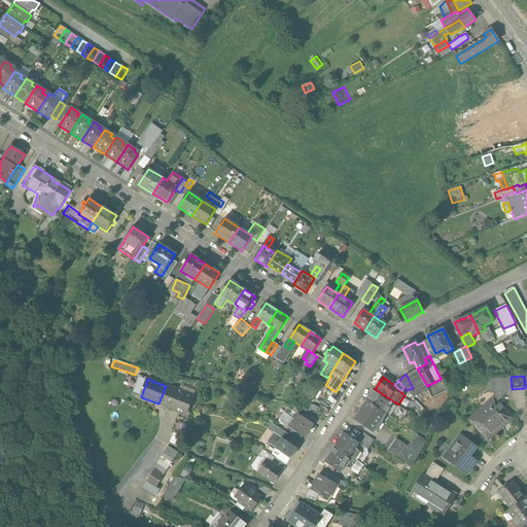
[(192,396),(166,386),(160,400),(170,405),(173,406),(174,402),(187,408),(192,396)]
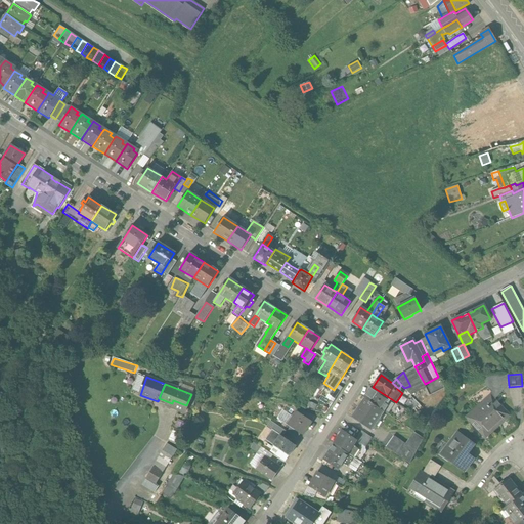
[(387,396),(373,387),(364,398),(380,408),(387,396)]
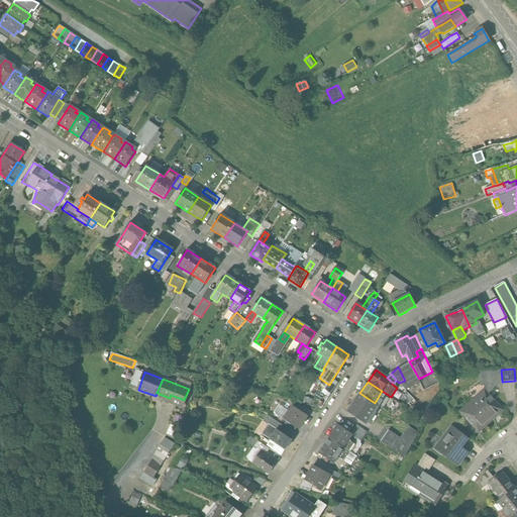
[(484,390),(469,403),(472,406),(463,414),(460,411),(459,412),(479,432),(480,431),(478,429),(493,416),(495,418),(503,411),(484,390)]
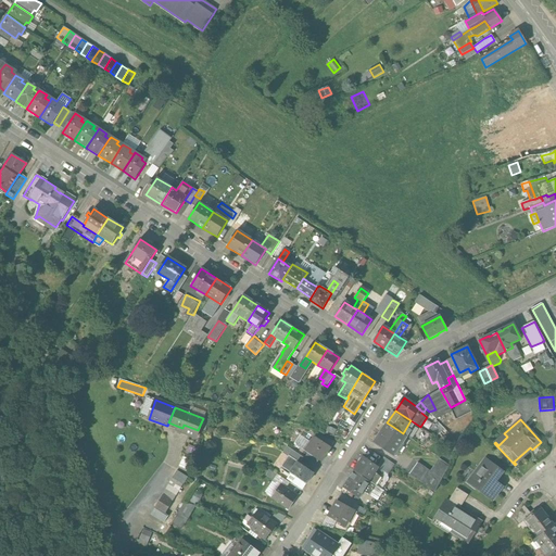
[(403,433),(387,422),(374,443),(393,456),(406,437),(403,433)]
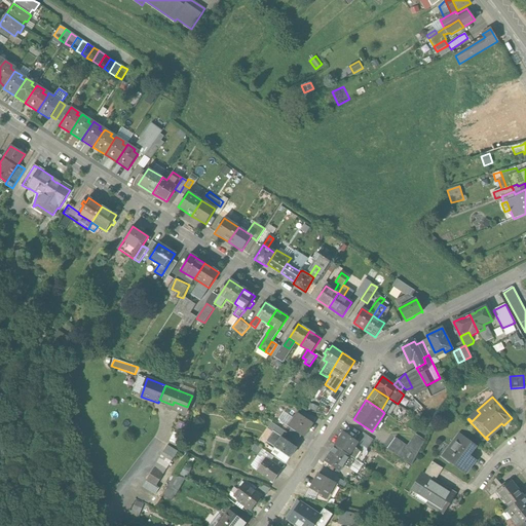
[(173,405),(170,404),(168,407),(185,413),(187,407),(174,402),(173,405)]
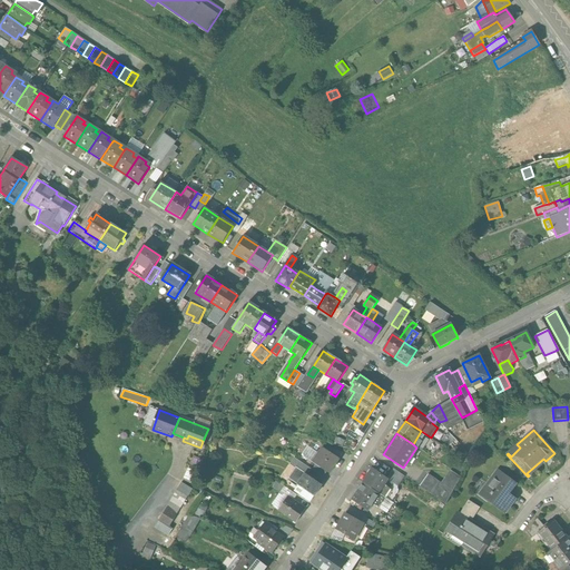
[(308,450),(300,445),(295,451),(304,457),(308,450)]
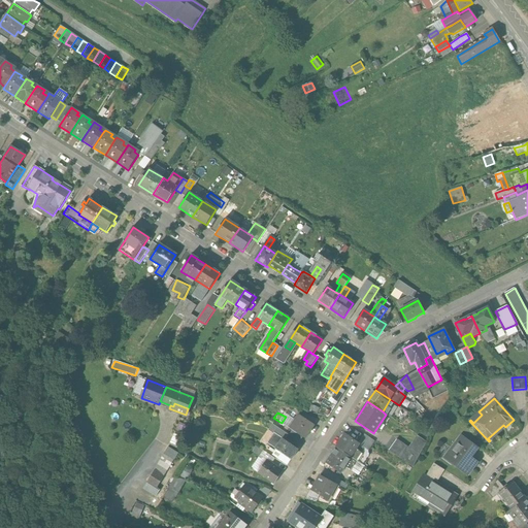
[(315,425),(299,415),(290,429),(305,439),(315,425)]
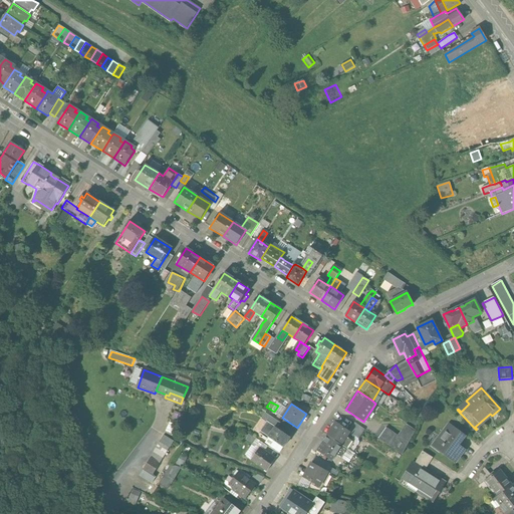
[(280,424),(270,417),(267,422),(277,429),(280,424)]
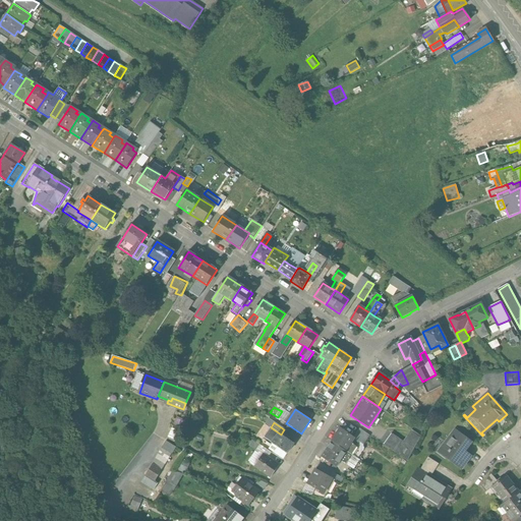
[(281,435),(271,427),(264,438),(287,455),(294,444),(281,435)]
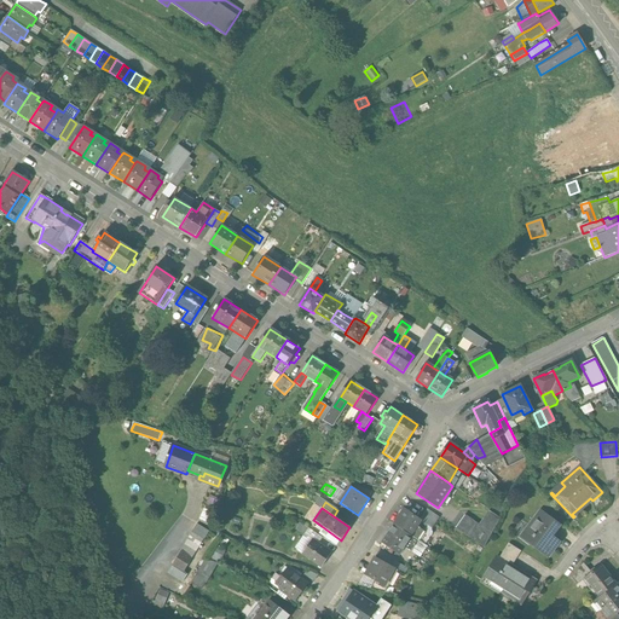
[(394,525),(411,536),(422,520),(405,509),(394,525)]
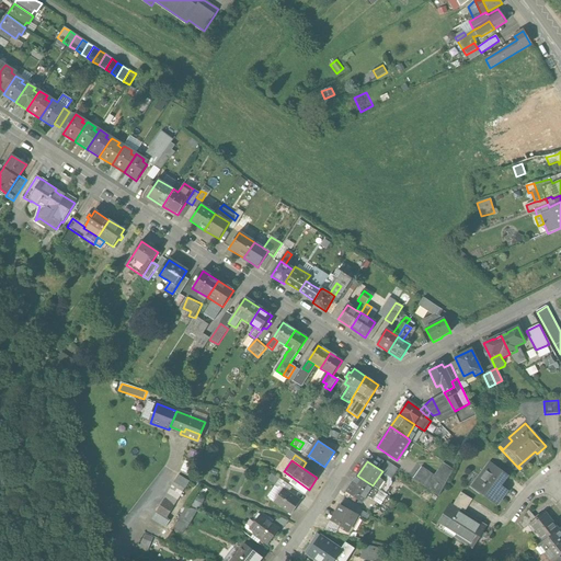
[(416,462),(410,474),(415,478),(422,465),(416,462)]
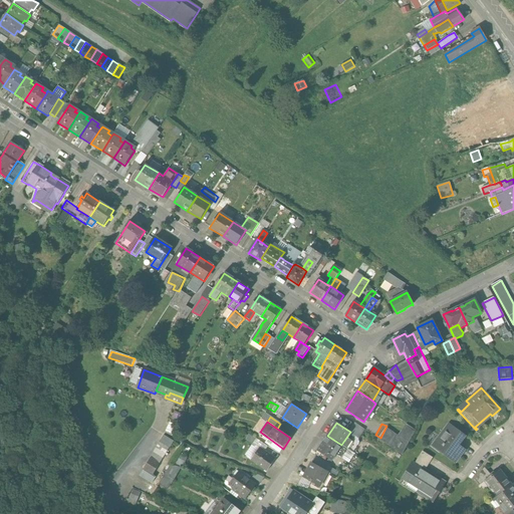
[(449,425),(433,446),(456,463),(465,450),(457,444),(464,435),(449,425)]
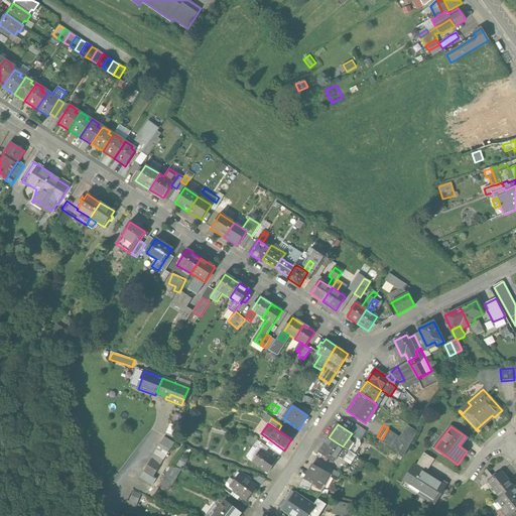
[(399,437),(389,431),(382,441),(392,448),(399,437)]
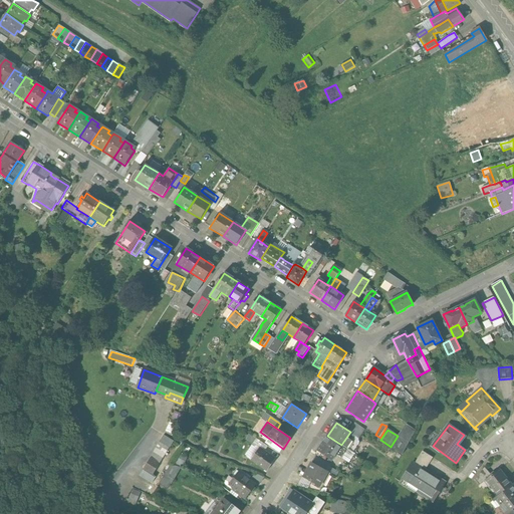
[(164,436),(150,458),(151,459),(145,470),(153,475),(173,441),(164,436)]
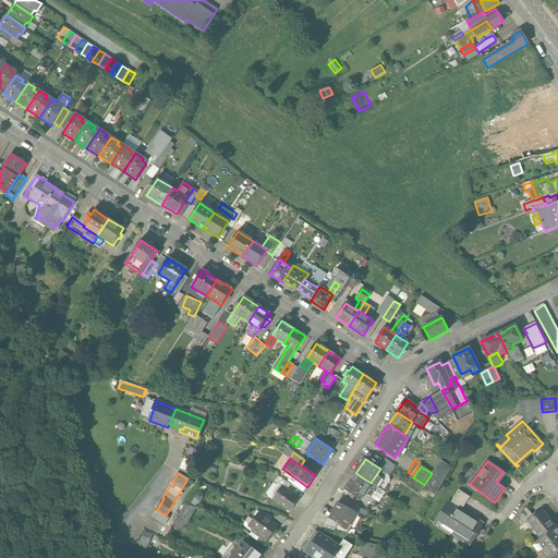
[(371,483),(355,473),(343,490),(351,495),(350,497),(353,499),(354,497),(360,500),(364,493),(371,483)]
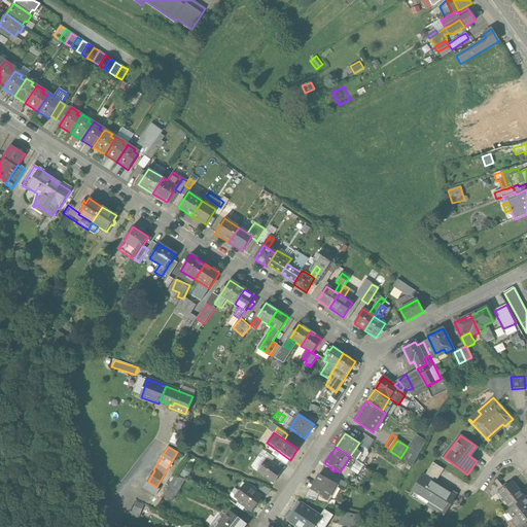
[(290,460),(281,454),(277,458),(287,465),(290,460)]
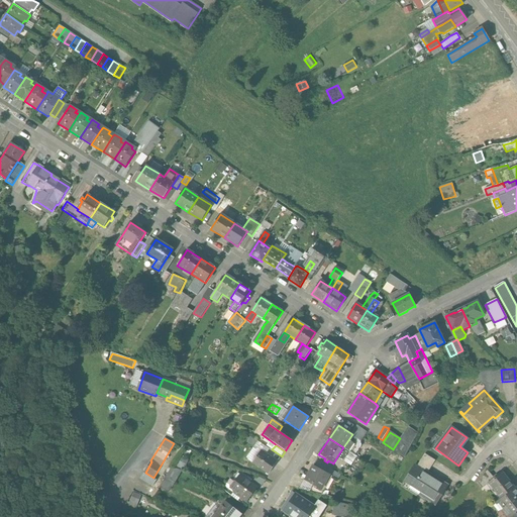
[(348,450),(343,447),(337,456),(342,459),(348,450)]
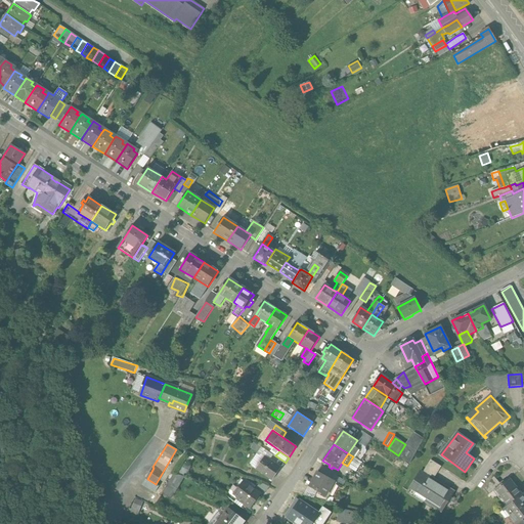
[(264,457),(257,468),(274,480),(281,470),(264,457)]
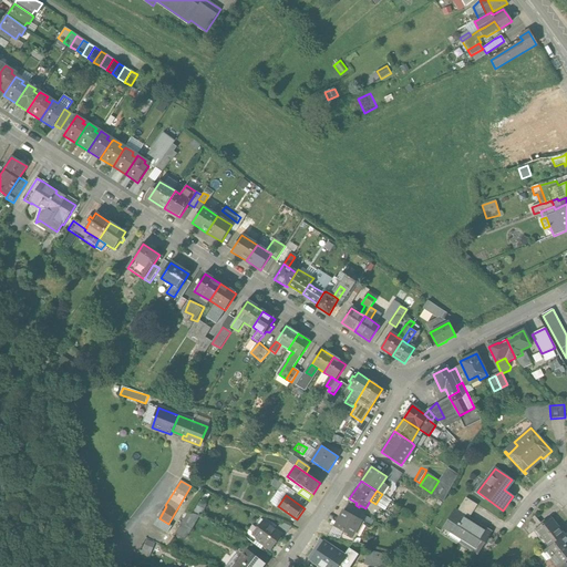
[(466,498),(460,509),(471,516),(477,505),(466,498)]
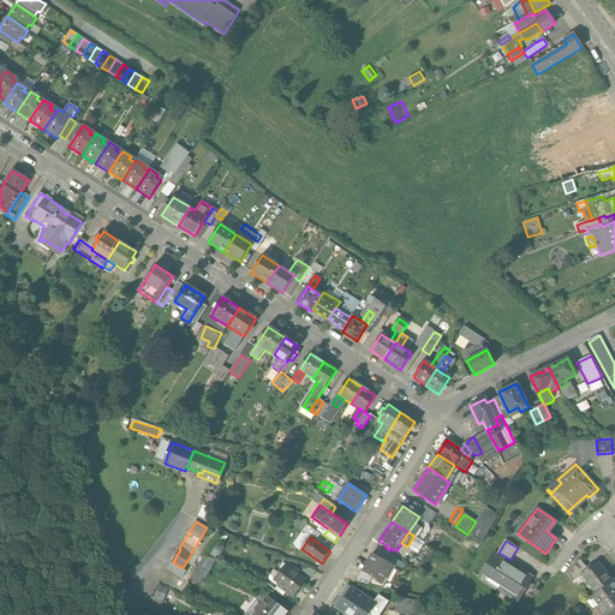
[(206,553),(193,579),(206,584),(218,559),(206,553)]
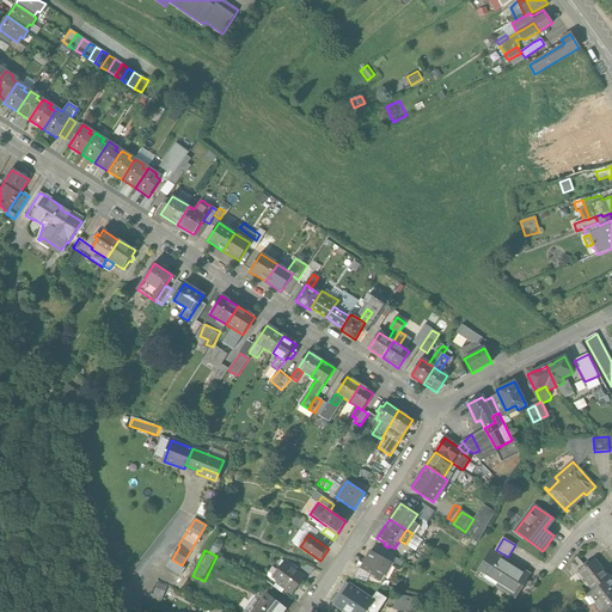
[(390,562),(369,551),(360,569),(380,579),(390,562)]
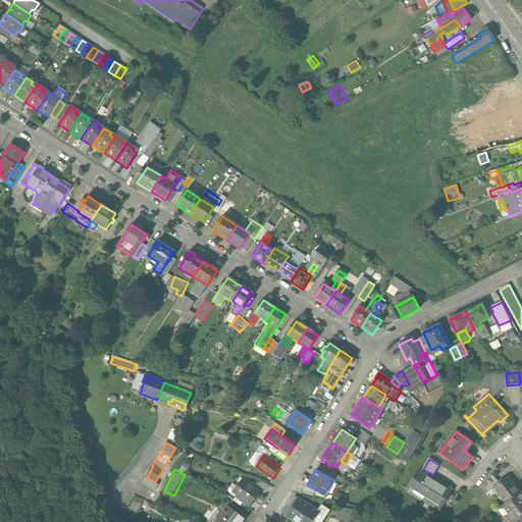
[(447,487),(426,474),(421,481),(414,493),(414,494),(423,501),(424,498),(432,503),(430,505),(439,511),(453,489),(450,487),(447,487)]
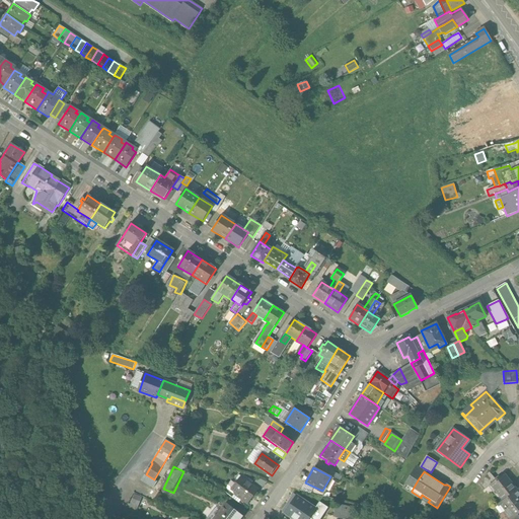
[(516,490),(504,474),(490,485),(503,500),(516,490)]
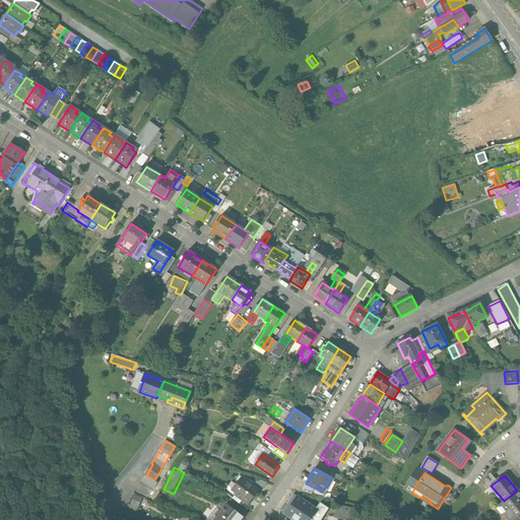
[(419,479),(414,476),(407,489),(412,492),(419,479)]
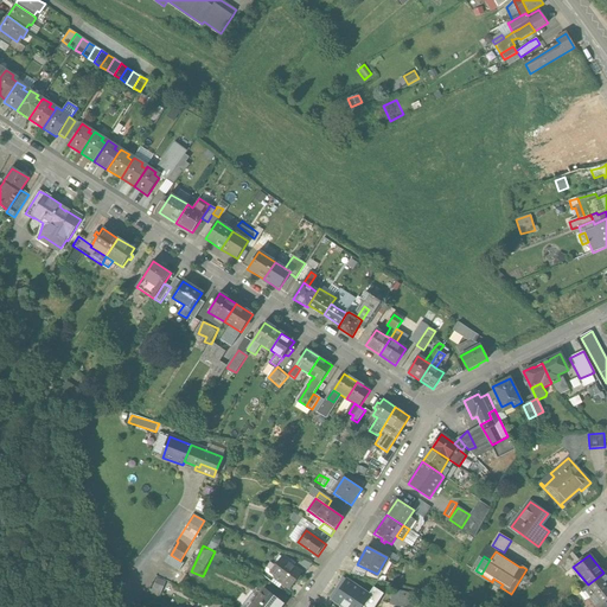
[(280,557),(269,573),(293,590),(304,575),(280,557)]
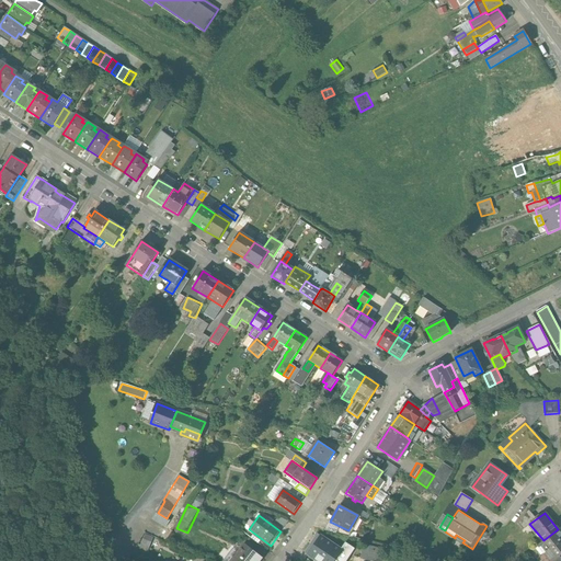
[(544,540),(540,544),(547,551),(545,552),(551,560),(552,560),(560,556),(560,554),(560,534),(558,529),(544,540)]
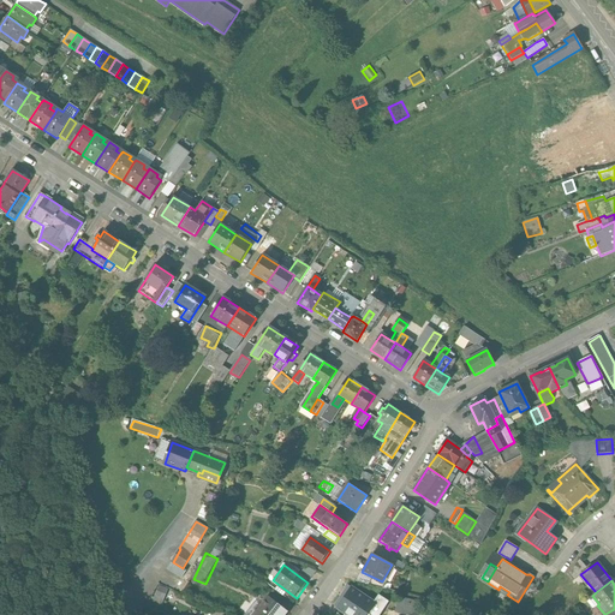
[(160,584),(155,601),(165,604),(171,587),(160,584)]
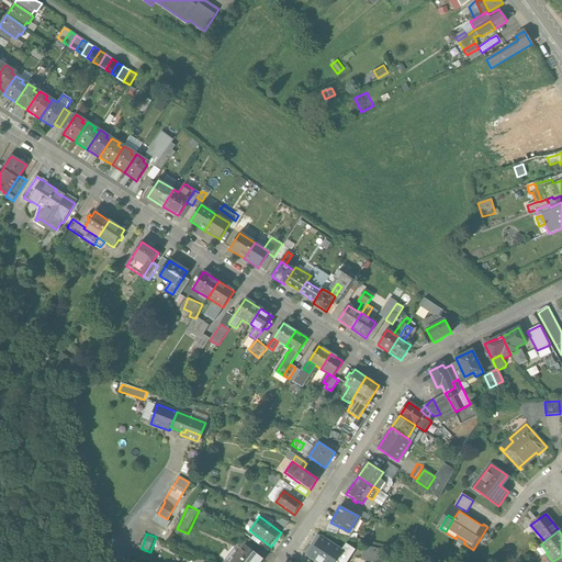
[(341,551),(321,537),(308,555),(316,561),(314,561),(347,561),(355,550),(346,543),(341,551)]
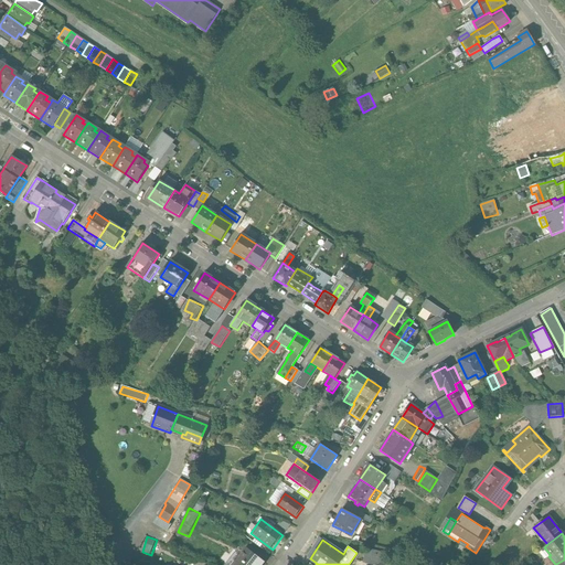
[(246,548),(233,564),(254,564),(259,560),(246,548)]
